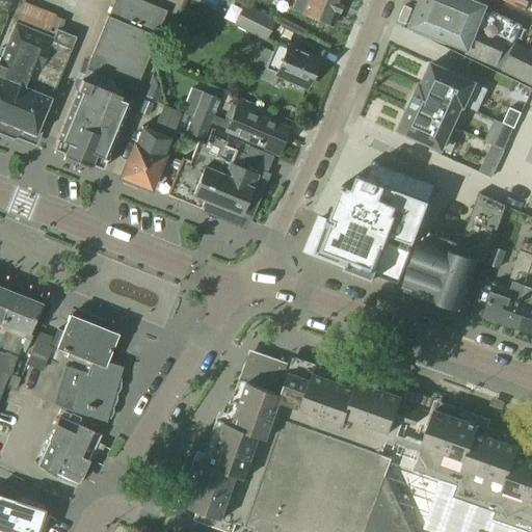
[(0,0),(0,10),(5,12),(9,0),(0,0)]
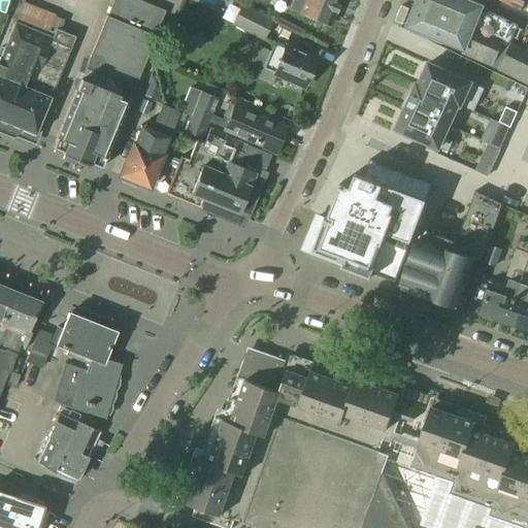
[(113,0),(107,17),(119,22),(127,0),(113,0)]
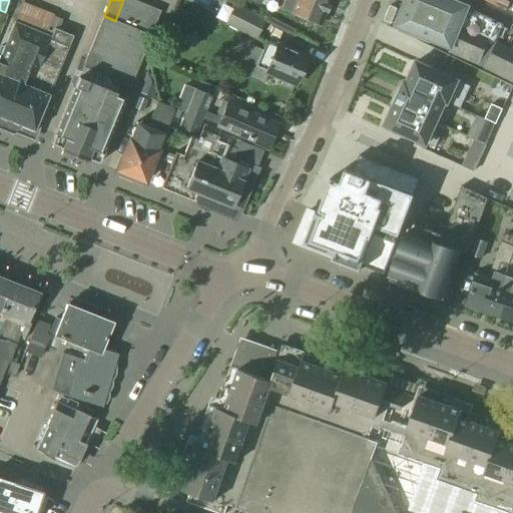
[(137,1),(134,0),(123,0),(115,21),(126,26),(137,1)]
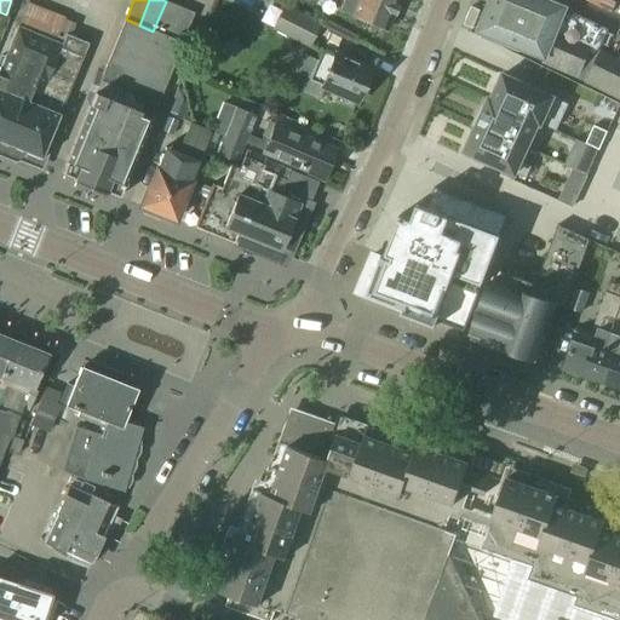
[(343,0),(338,11),(385,30),(397,0),(343,0)]
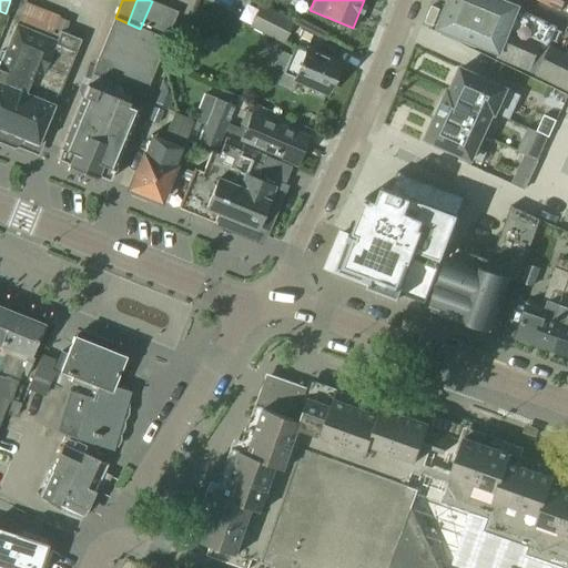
[(452,0),(440,29),(499,53),(498,56),(567,90),(567,57),(548,47),(556,31),(516,11),(518,7),(499,0),(452,0)]
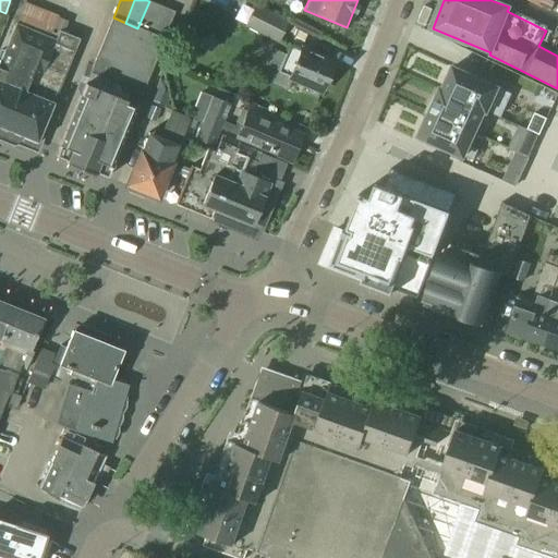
[(137,28),(150,34),(161,7),(149,1),(137,28)]
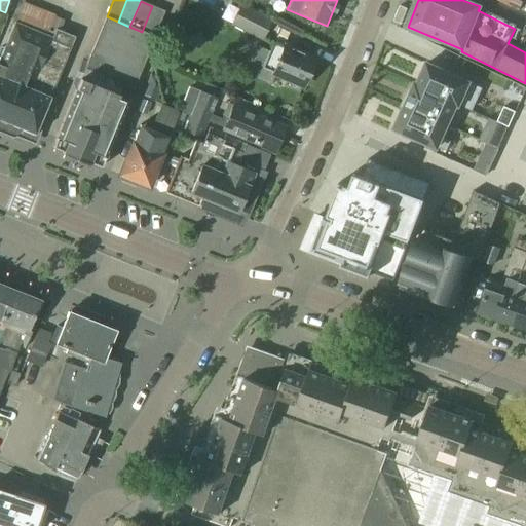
[(0,120),(35,135),(75,36),(54,29),(51,37),(45,35),(52,17),(22,4),(14,23),(0,57),(0,120)]
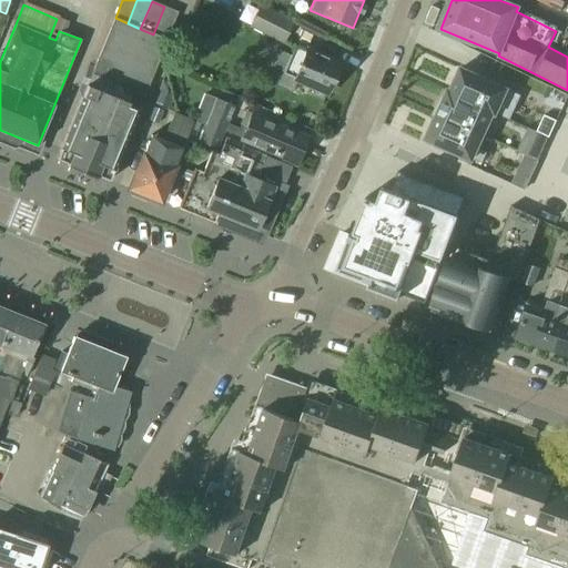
[(153,34),(165,39),(178,11),(164,7),(153,34)]
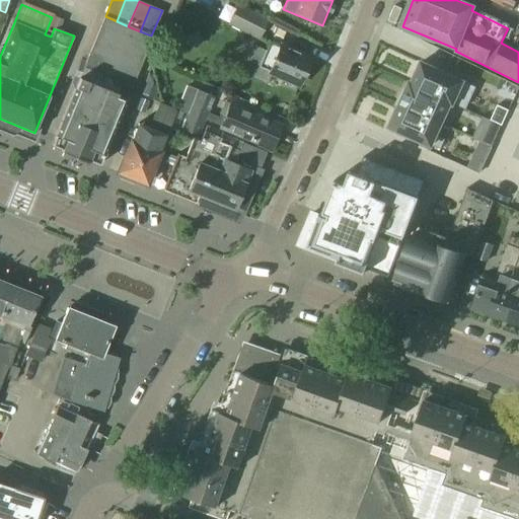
[(503,22),(518,19),(518,18),(517,6),(501,8),(503,22)]
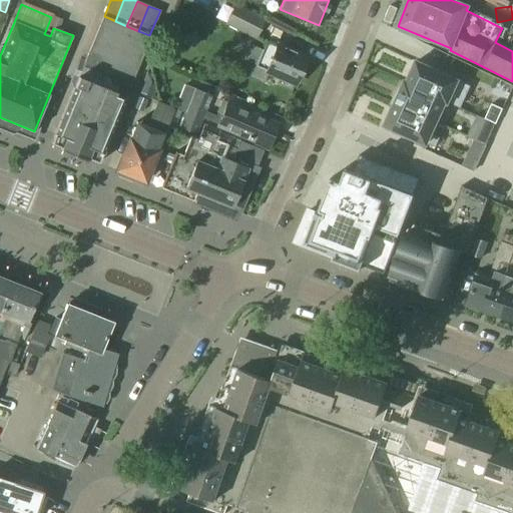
[(225,25),(252,39),(262,22),(234,8),(225,25)]
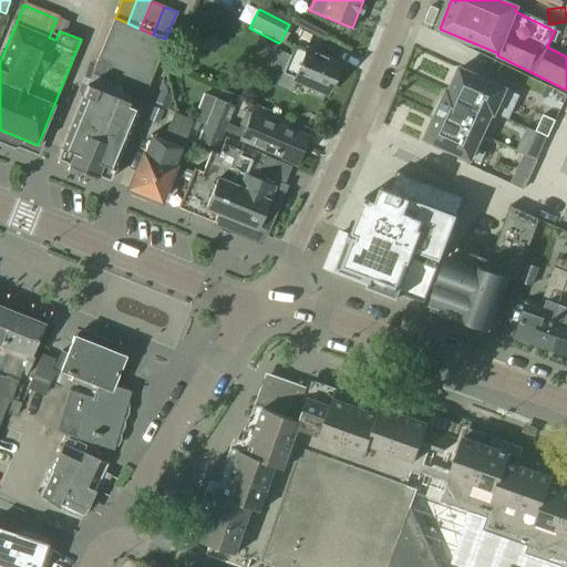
[(66,164),(65,166),(94,178),(95,176),(107,181),(166,40),(165,39),(153,34),(140,29),(127,23),(115,18),(114,18),(93,65),(83,90),(59,148),(54,158),(66,164)]
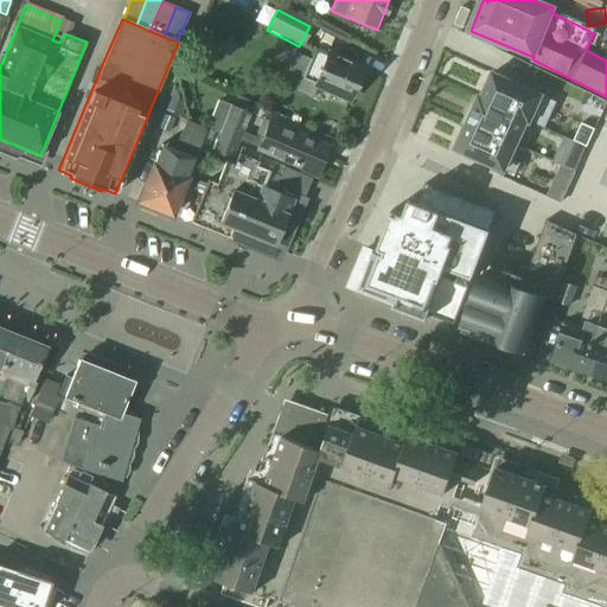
[(360,70),(313,50),(301,80),(349,98),(350,96),(355,96),(359,84),(356,81),(360,70)]
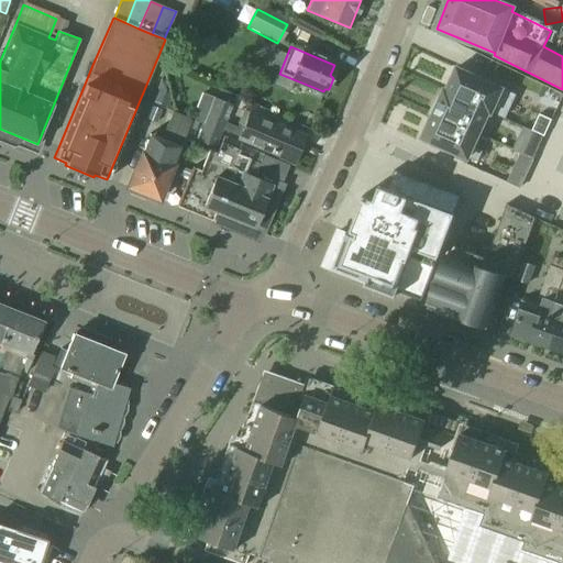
[(456,68),(446,91),(489,111),(492,112),(501,89),(456,68)]
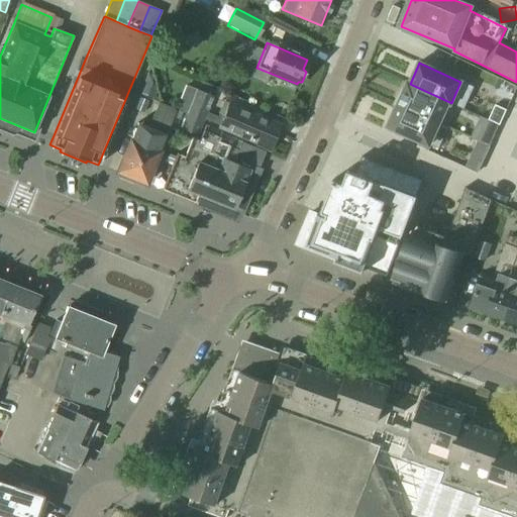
[(402,91),(396,104),(398,105),(439,123),(449,102),(410,84),(408,83),(404,92),(402,91)]
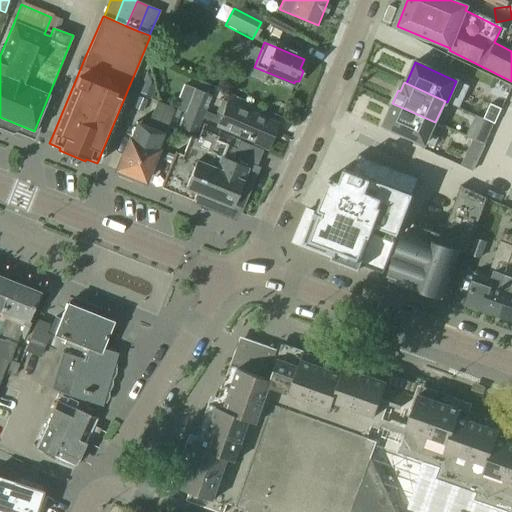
[(183,113),(177,128),(194,134),(200,119),(203,111),(209,95),(184,86),(175,110),(183,113)]
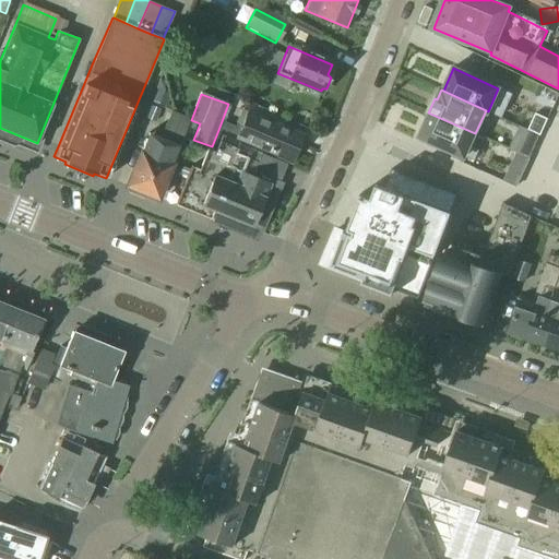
[(234,127),(222,121),(218,130),(276,154),(275,157),(290,164),(301,135),(240,110),(234,127)]
